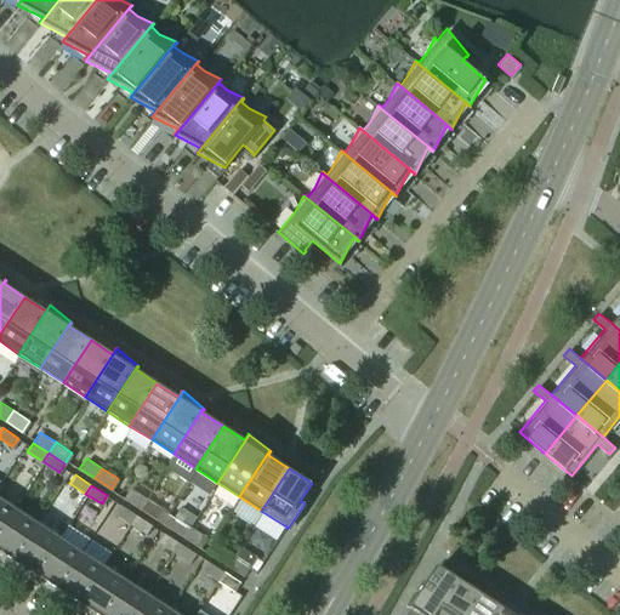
[(146,496),(130,487),(123,496),(140,507),(146,496)]
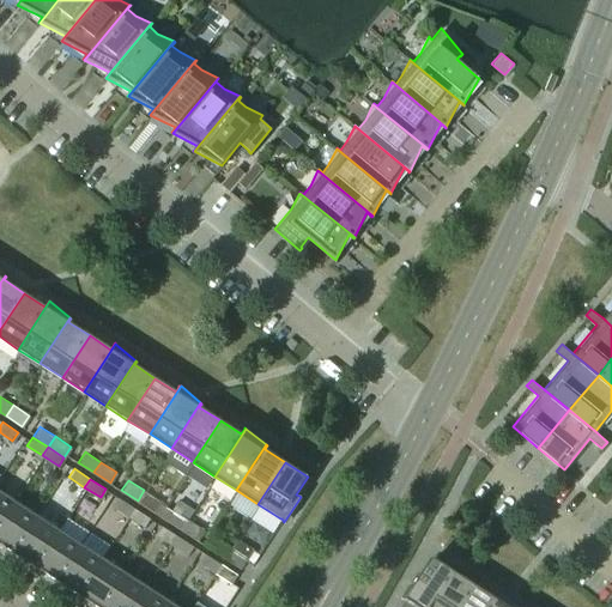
[(0,521),(14,499),(0,490),(0,521)]
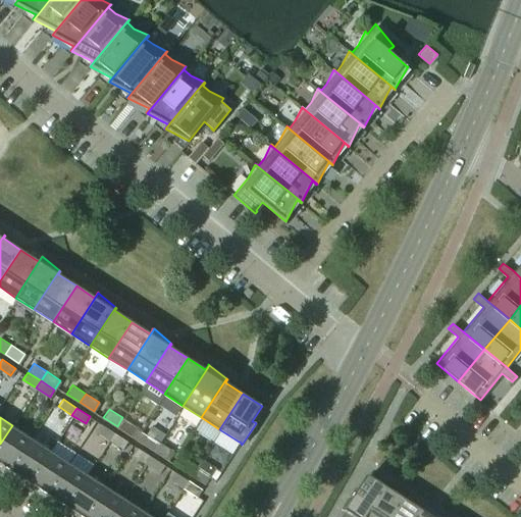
[(136,426),(122,417),(117,426),(131,434),(136,426)]
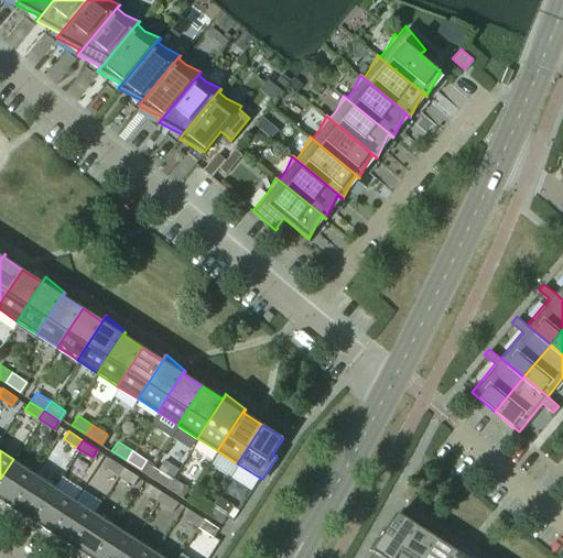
[(122,466),(108,456),(103,465),(118,473),(122,466)]
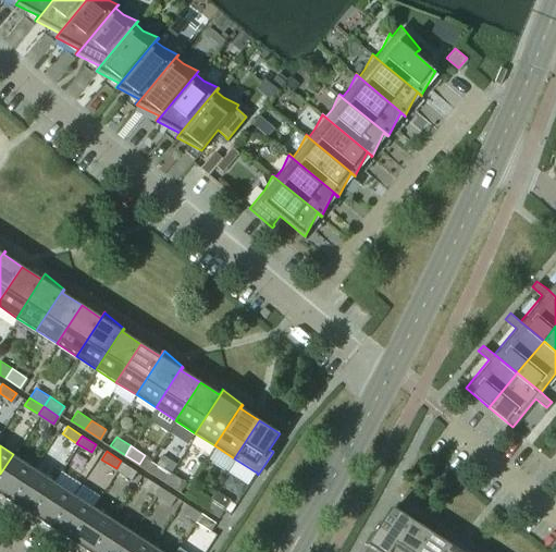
[(0,493),(11,501),(33,467),(13,454),(0,474),(0,493)]
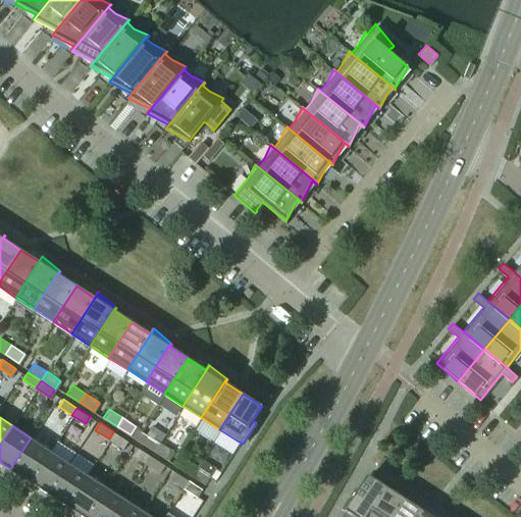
[(126,441),(113,431),(109,438),(122,448),(126,441)]
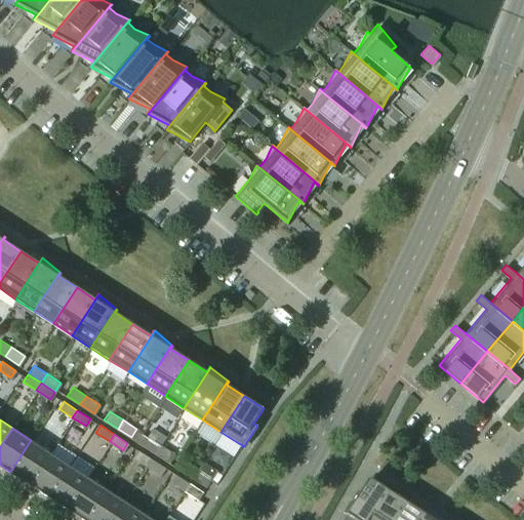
[(160,444),(147,435),(142,444),(155,452),(160,444)]
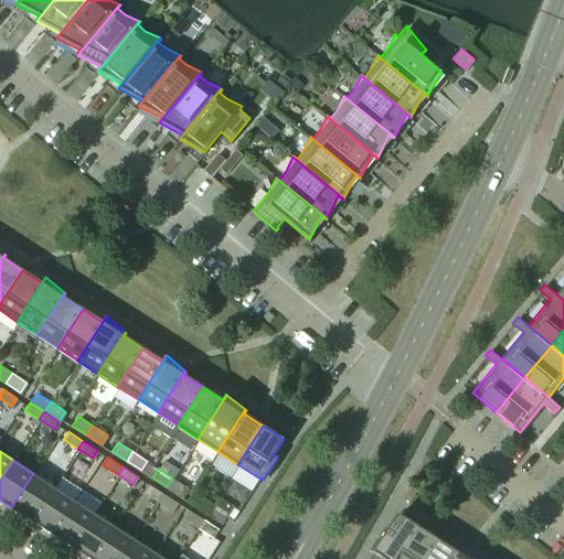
[(31,520),(53,486),(33,473),(11,507),(31,520)]
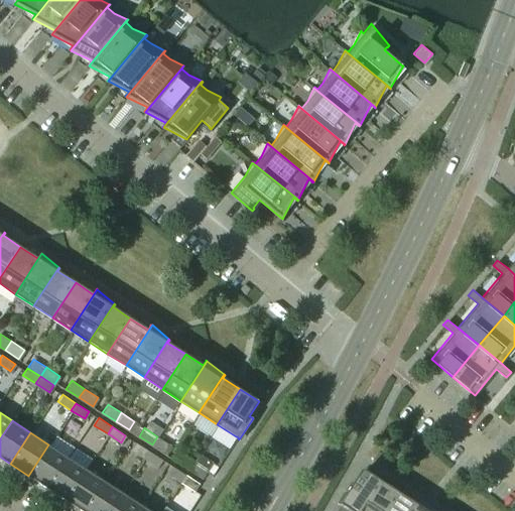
[(165,454),(171,444),(157,436),(152,444),(165,454)]
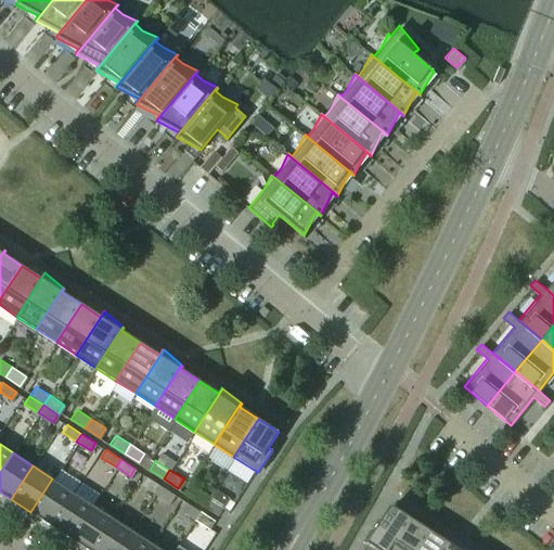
[(160,485),(145,475),(140,483),(155,493),(160,485)]
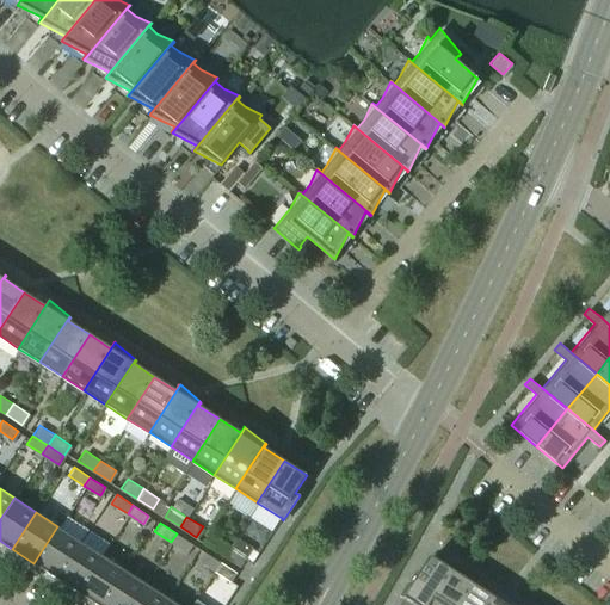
[(57,579),(81,542),(57,526),(34,563),(57,579)]
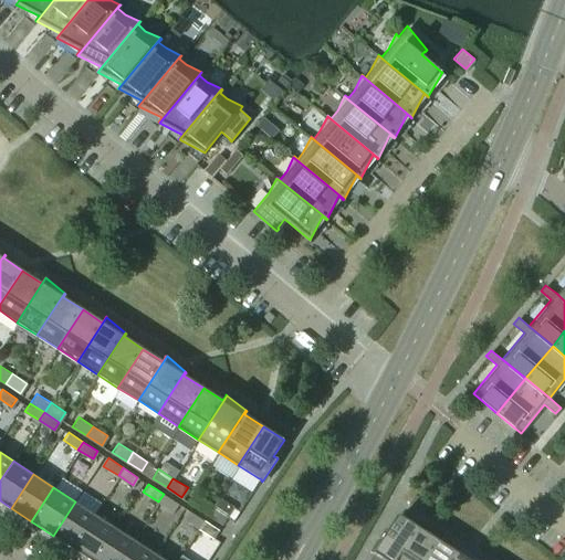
[(178,503),(164,494),(158,502),(173,510),(178,503)]
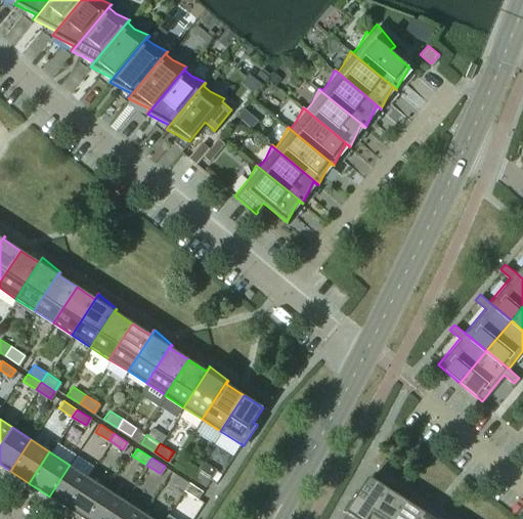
[(198,467),(183,459),(178,467),(191,476),(198,467)]
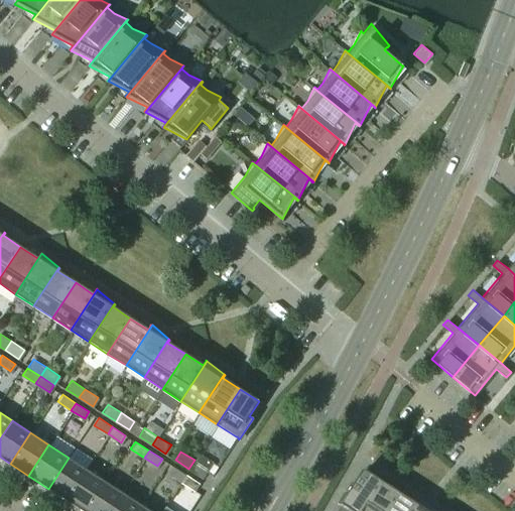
[(65,499),(85,468),(69,458),(48,489),(65,499)]
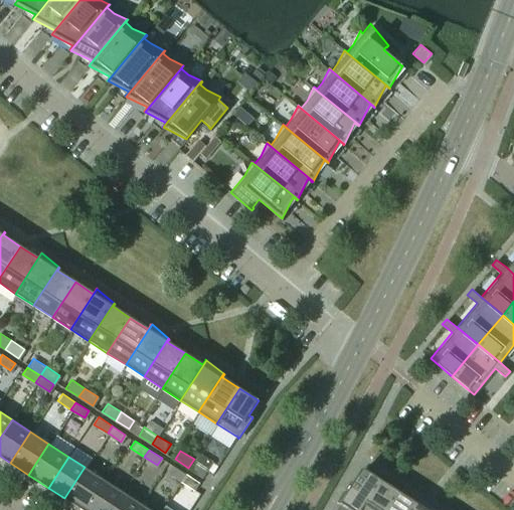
[(201,477),(207,468),(194,459),(188,468),(201,477)]
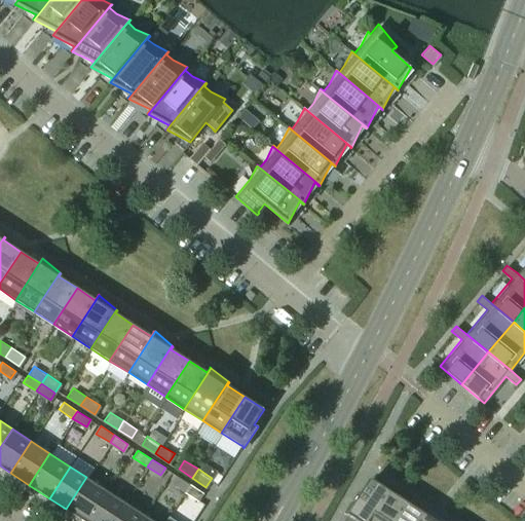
[(184,490),(189,483),(176,474),(171,482),(184,490)]
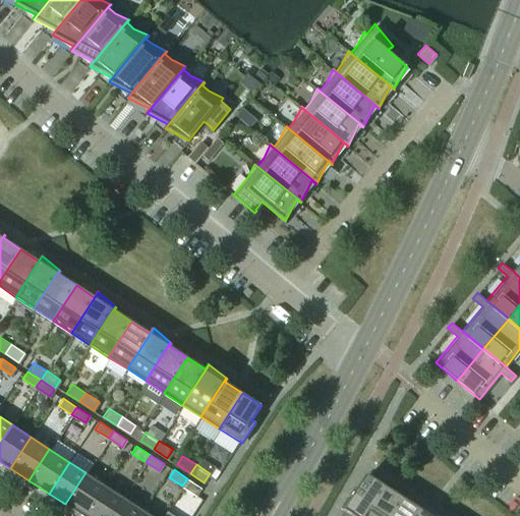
[(83,515),(105,484),(85,472),(65,504),(83,515)]
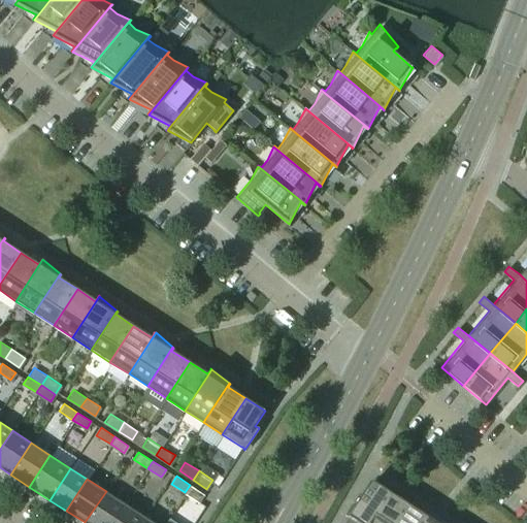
[(358,522),(371,522),(391,492),(371,480),(362,495),(360,494),(360,493),(359,493),(344,515),(346,515),(348,516),(358,522)]
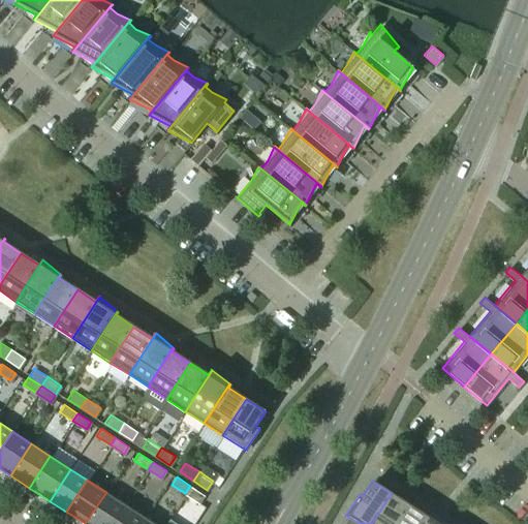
[(204,495),(190,486),(185,493),(198,502),(204,495)]
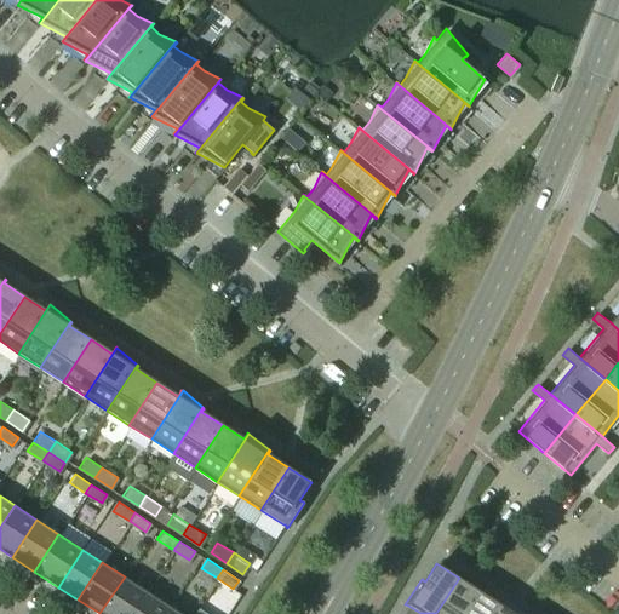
[(131,613),(147,591),(125,577),(99,613),(131,613)]
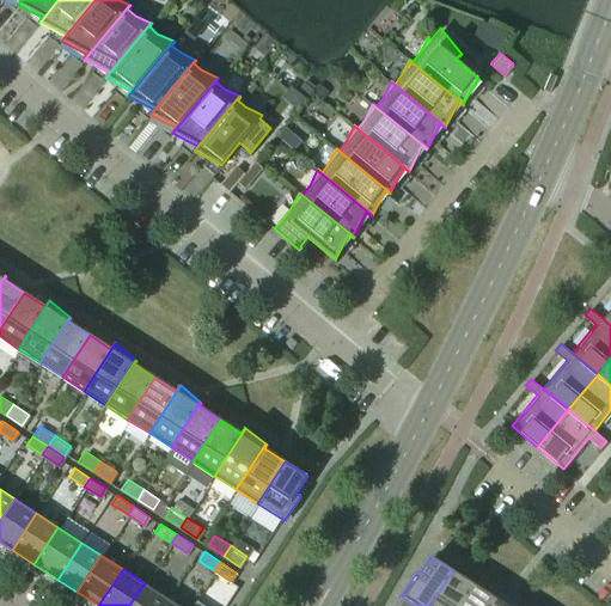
[(460,605),(475,585),(453,570),(431,605),(460,605)]
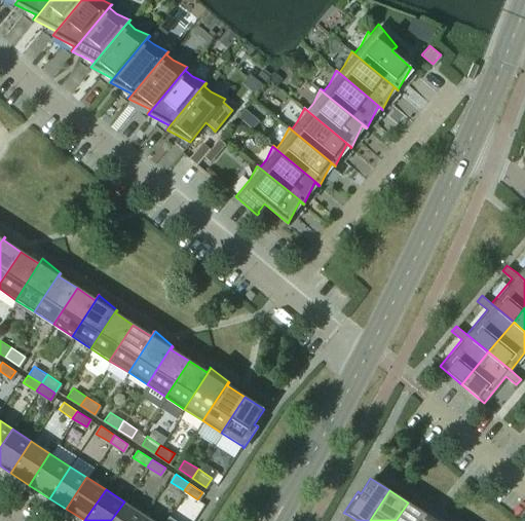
[(137,520),(143,513),(124,501),(111,520),(137,520)]
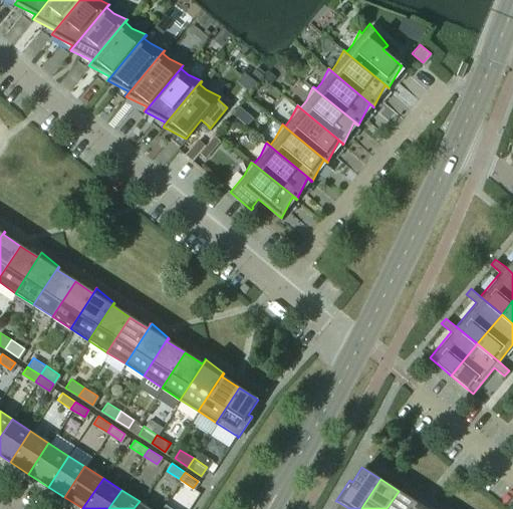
[(413,508),(421,498),(420,497),(419,498),(417,502),(399,491),(387,508),(413,508)]
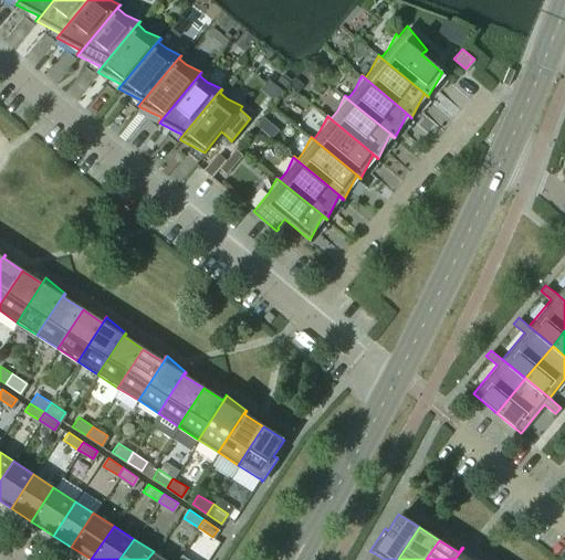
[(477,559),(463,548),(454,559),(477,559)]
